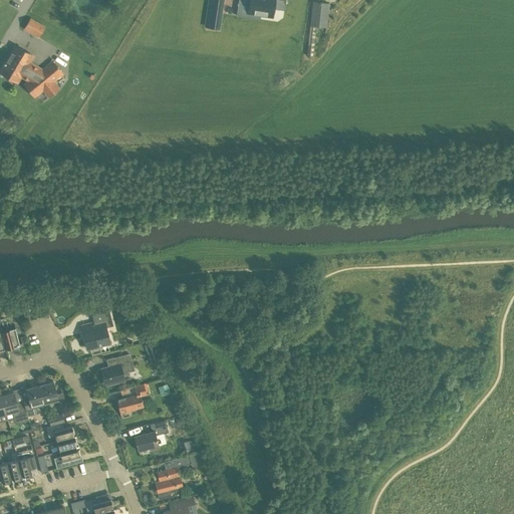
[(238,0),(238,3),(249,5),(248,12),(260,14),(272,16),(273,8),(284,10),(286,0),(285,0),(238,0)]
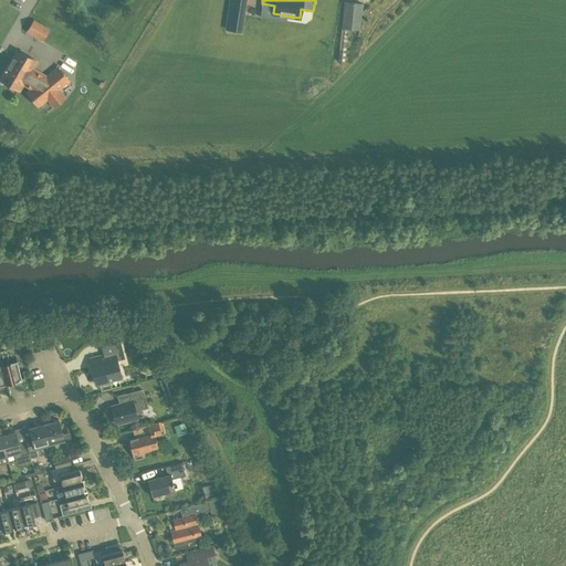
[(353,28),(364,28),(365,0),(346,0),(344,59),(352,59),(353,28)]
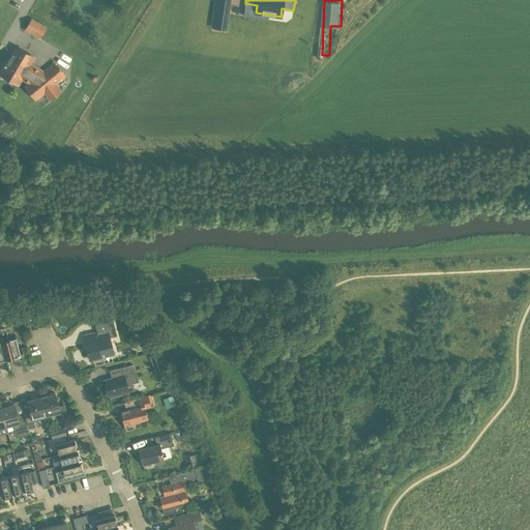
[(228,8),(214,7),(211,27),(225,29),(228,8)]
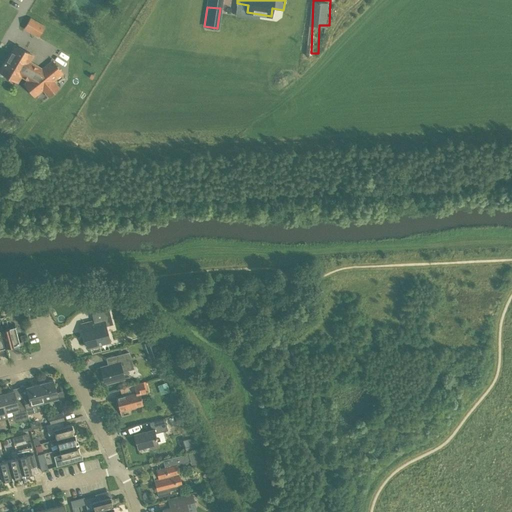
[(38,38),(45,26),(31,18),(23,29),(38,38)]
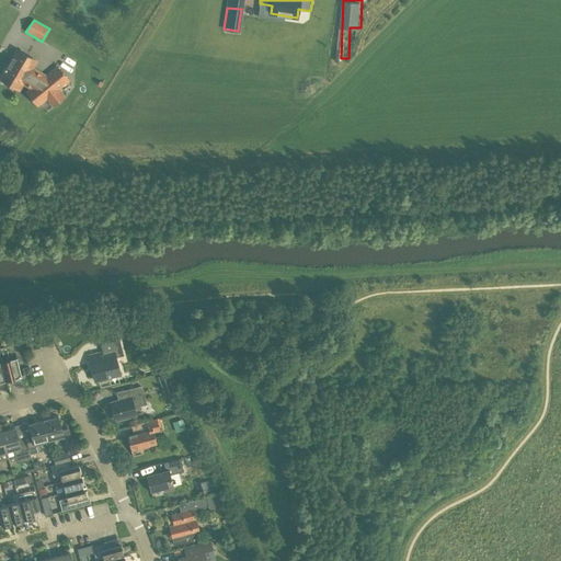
[(45,75),(32,67),(35,61),(15,49),(2,73),(29,89),(25,91),(37,106),(69,80),(57,66),(45,75)]
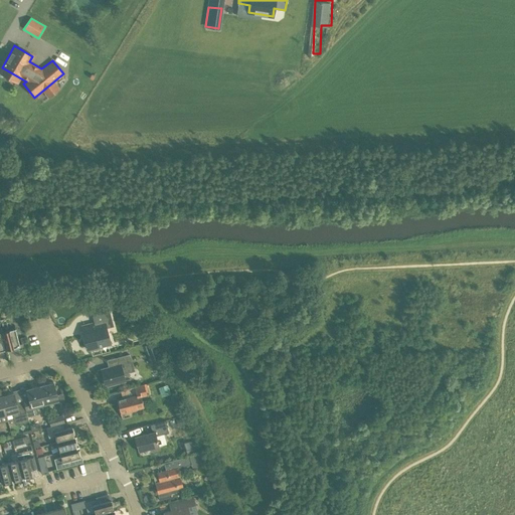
[(96,331),(83,334),(88,349),(110,343),(106,328),(104,320),(103,313),(92,316),(94,323),(96,331)]
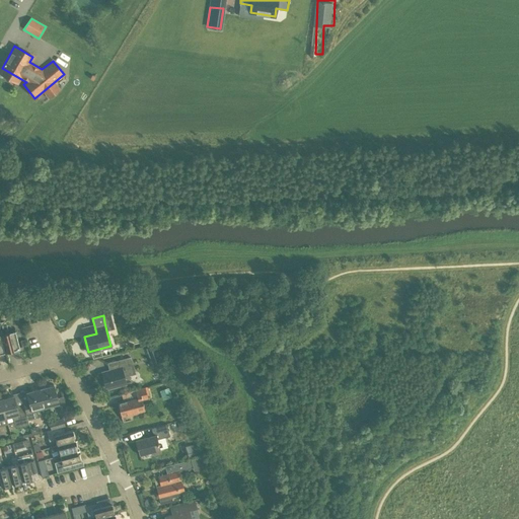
[(0,334),(0,335),(4,352),(19,348),(14,330),(0,334)]
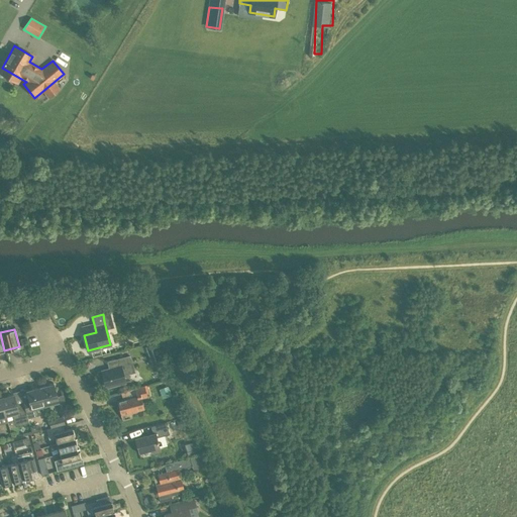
[(152,366),(161,363),(153,343),(145,346),(152,366)]
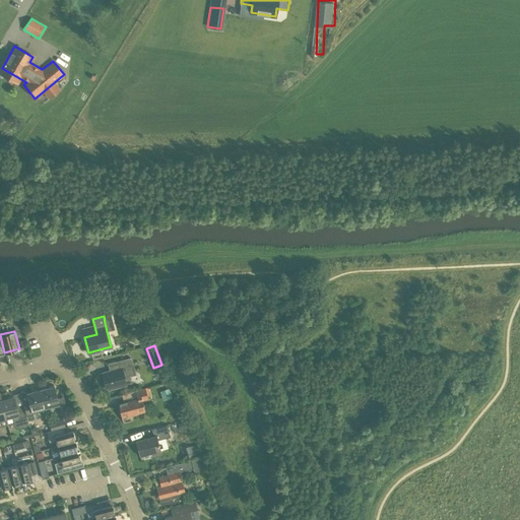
[(108,390),(125,385),(123,378),(135,375),(131,358),(118,362),(120,369),(103,373),(108,390)]
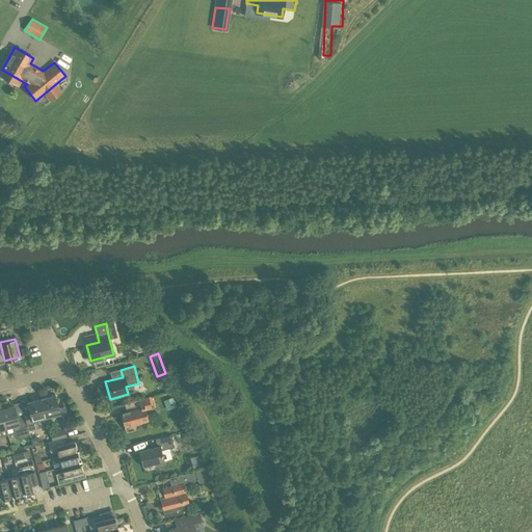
[(42,398),(46,417),(60,414),(56,395),(42,398)]
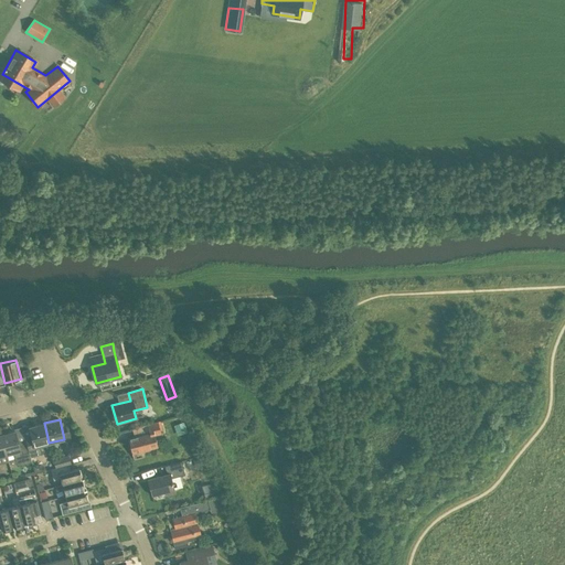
[(131,452),(157,447),(153,433),(160,432),(158,422),(147,425),(149,434),(128,438),(131,452)]
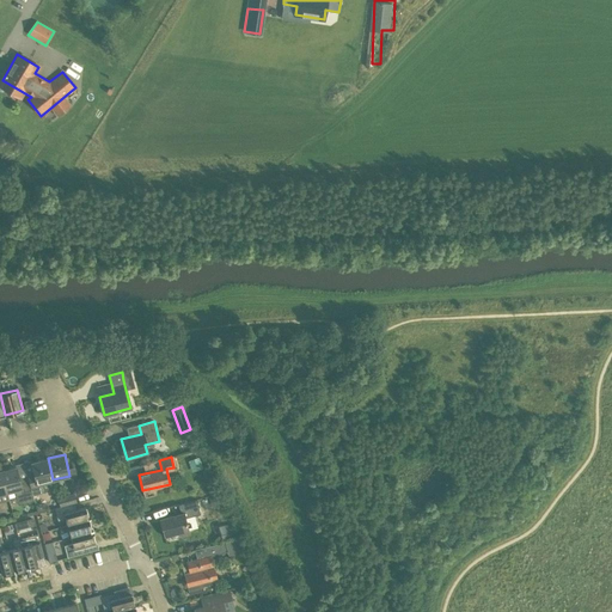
[(42,482),(53,479),(48,458),(31,461),(34,472),(26,475),(26,476),(28,479),(30,489),(32,495),(42,493),(44,490),(43,487),(43,485),(42,482)]
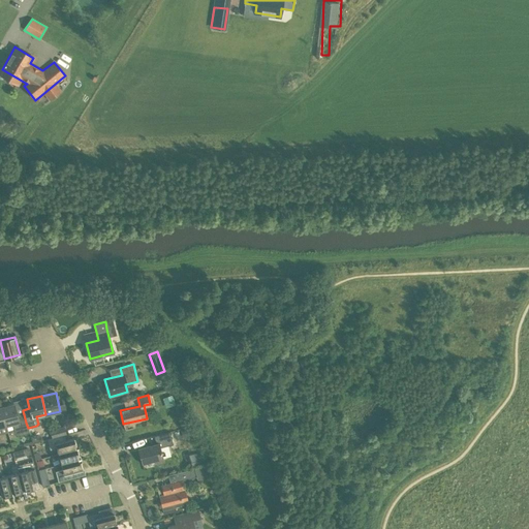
[(24,414),(23,411),(16,412),(13,403),(0,406),(5,426),(12,424),(16,436),(29,433),(28,429),(28,428),(26,423),(24,414)]
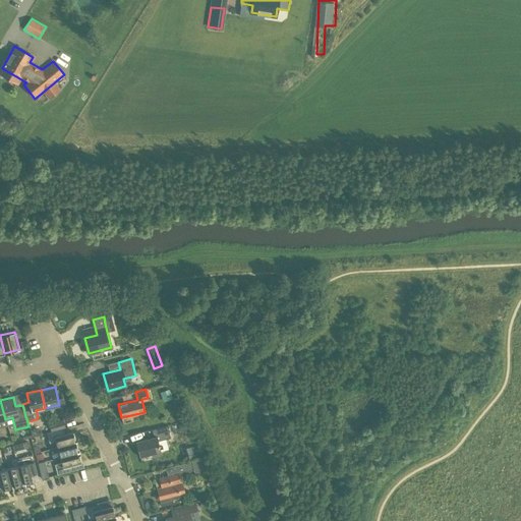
[(51,431),(65,427),(63,419),(49,423),(51,431)]
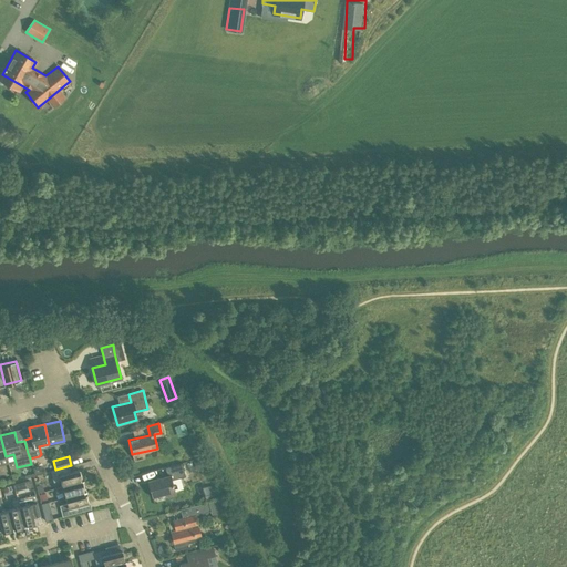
[(175,495),(172,480),(185,476),(182,463),(167,466),(169,475),(147,482),(148,486),(150,486),(152,497),(165,494),(165,497),(175,495)]
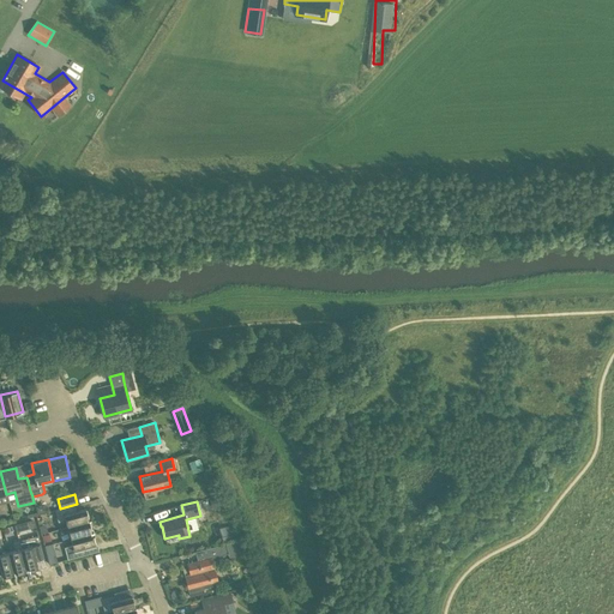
[(67,527),(89,521),(85,509),(77,511),(76,505),(55,511),(58,522),(65,521),(67,527)]
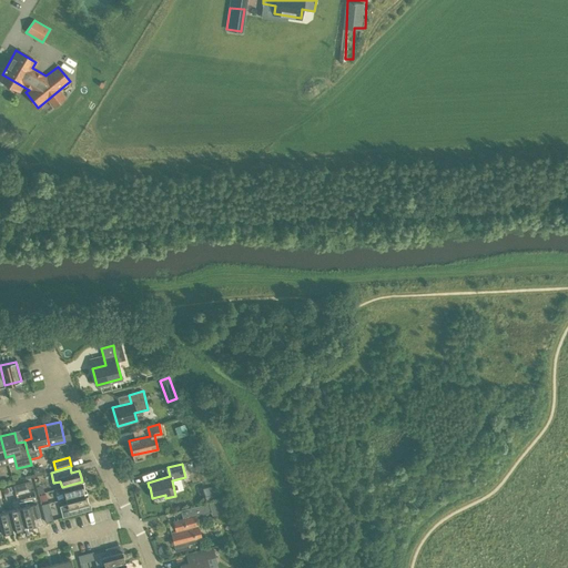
[(64,498),(85,493),(82,482),(62,487),(56,489),(57,494),(63,493),(64,498)]
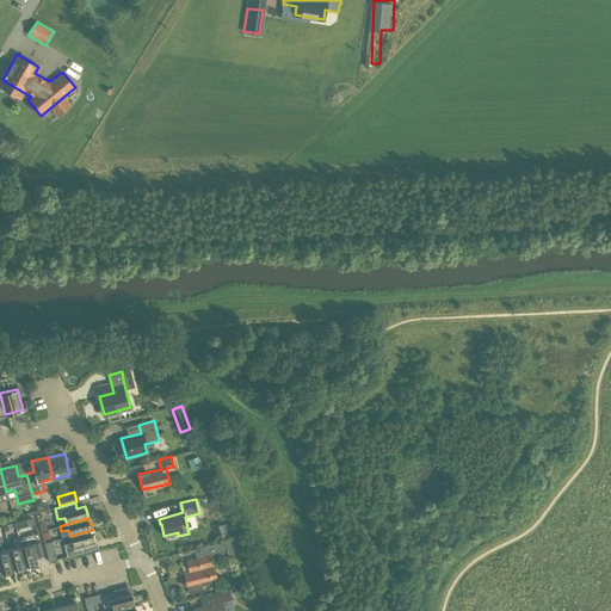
[(92,530),(69,536),(72,542),(65,544),(67,556),(94,549),(92,543),(94,543),(92,530)]
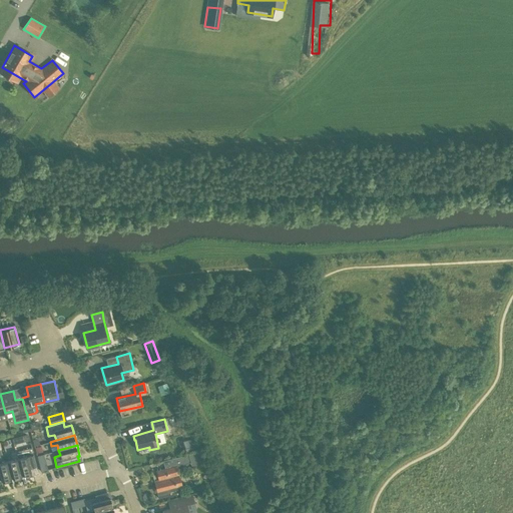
[(15,452),(17,458),(21,476),(32,474),(30,466),(36,464),(32,448),(21,450),(15,452)]
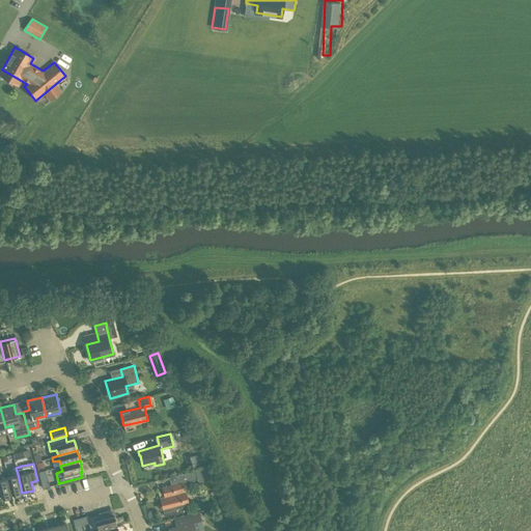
[(18,474),(16,468),(11,469),(12,475),(7,477),(11,496),(22,493),(18,474)]
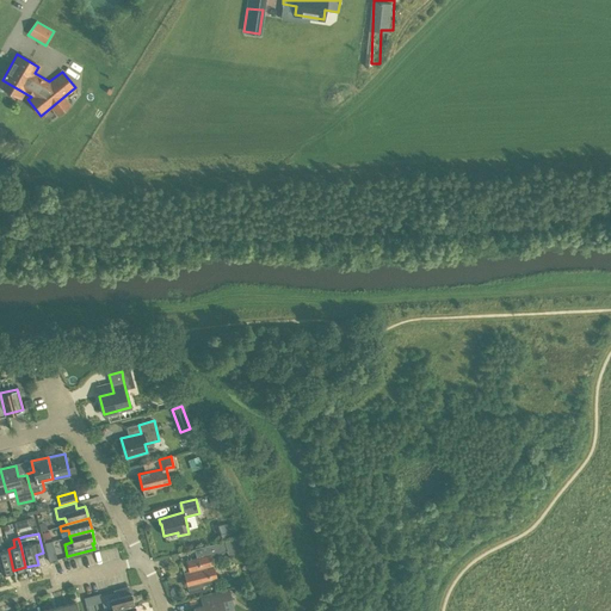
[(226,542),(224,541),(195,549),(197,559),(185,561),(189,574),(184,575),(189,592),(203,588),(202,586),(211,584),(210,580),(216,579),(210,555),(232,549),(229,541),(226,542)]
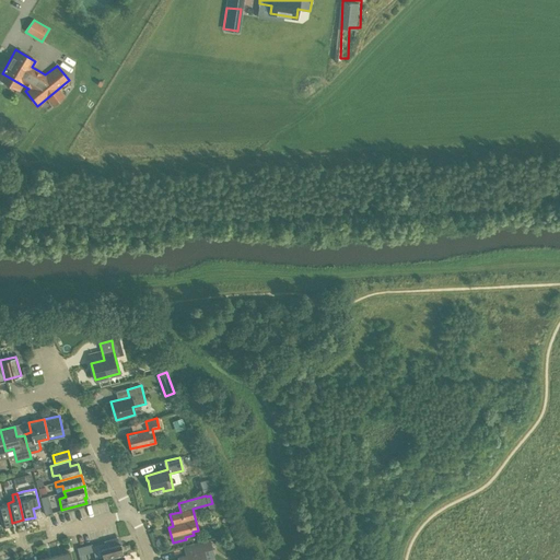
[(12,523),(8,503),(2,504),(0,497),(0,521),(1,526),(12,523)]
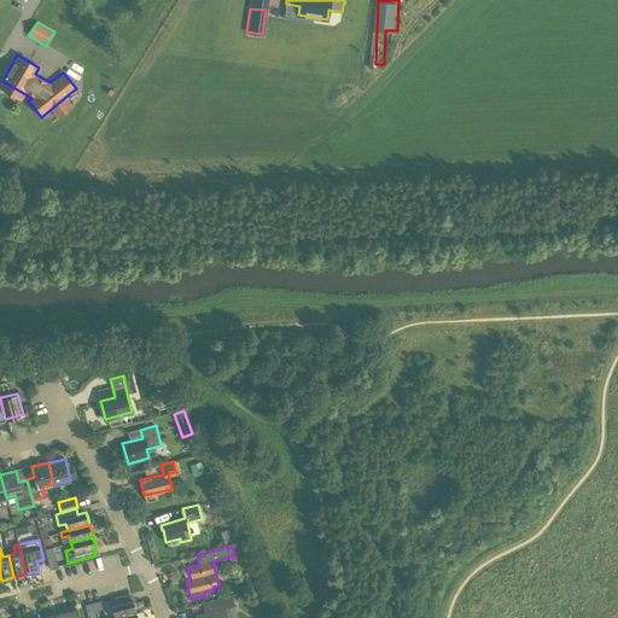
[(108,558),(97,559),(98,571),(108,570),(108,558)]
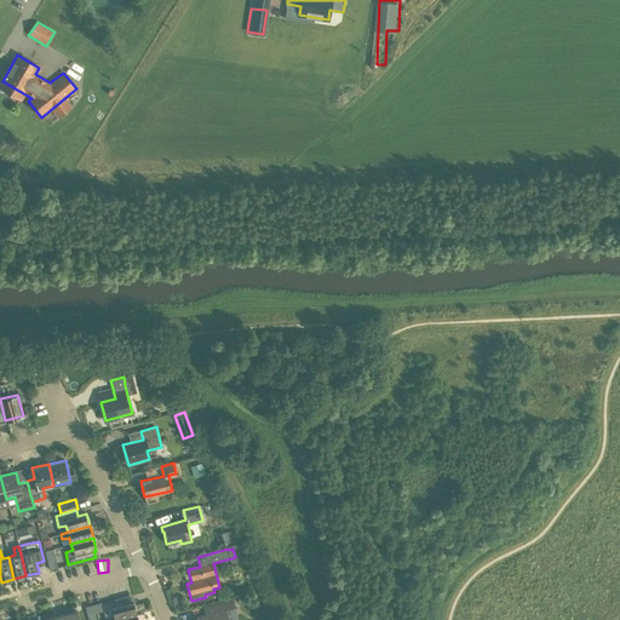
[(227,619),(225,610),(236,607),(234,597),(204,606),(205,614),(196,616),(197,619),(227,619)]
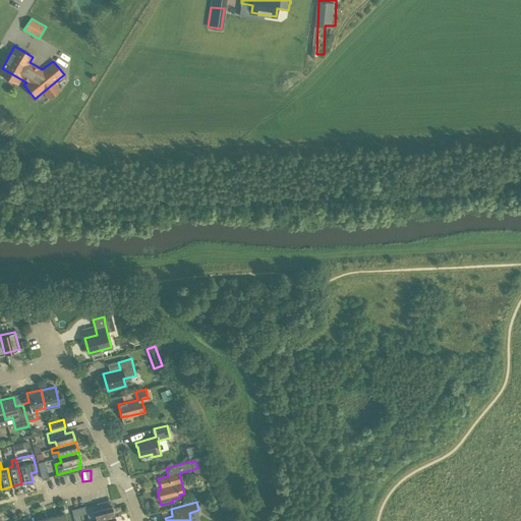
[(96,520),(114,516),(112,506),(98,509),(97,505),(85,508),(89,520),(96,518),(96,520)]
